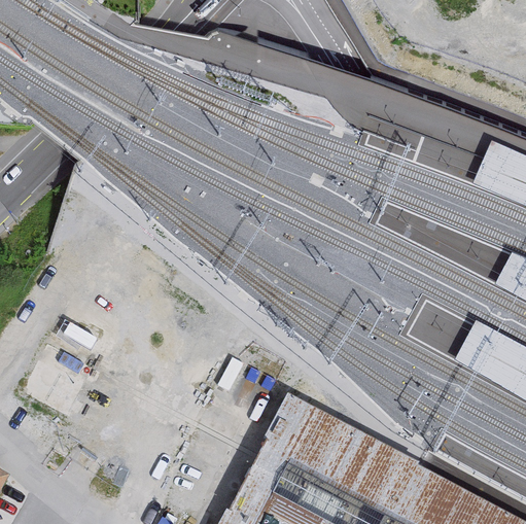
[(525,151),(492,137),(472,184),(491,191),(525,206),(525,151)]
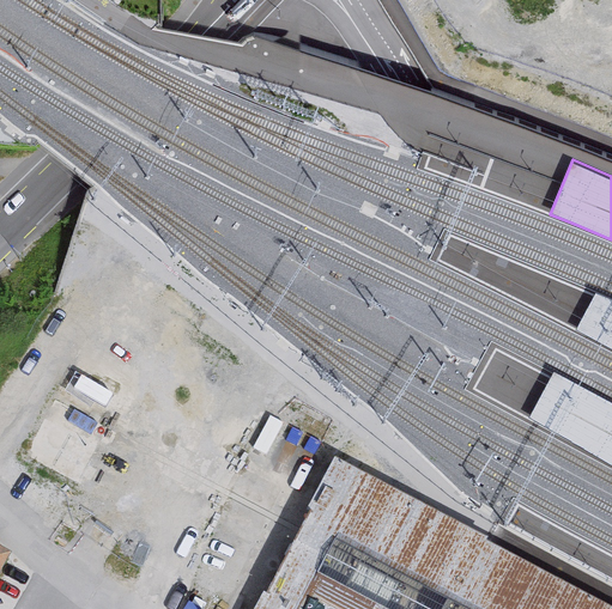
[(611,294),(597,288),(576,329),(601,343),(611,348),(611,294)]
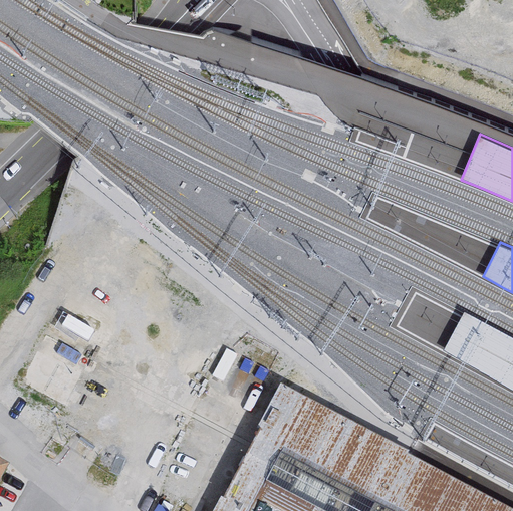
[(512,335),(497,328),(464,310),(443,351),(512,389),(512,335)]
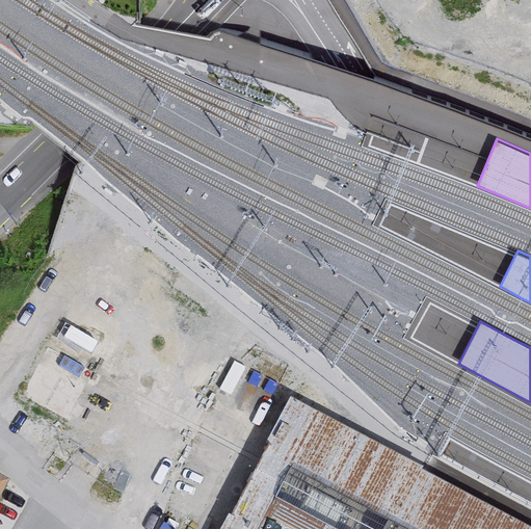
[(530,525),(294,401),(281,428),(227,528),(530,528),(530,525)]
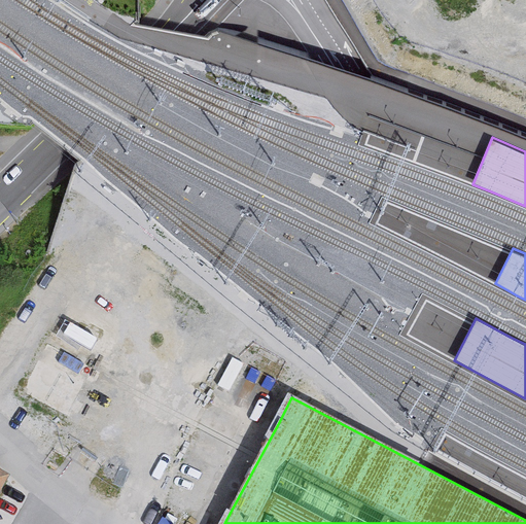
[(0,496),(9,481),(0,475),(0,496)]
